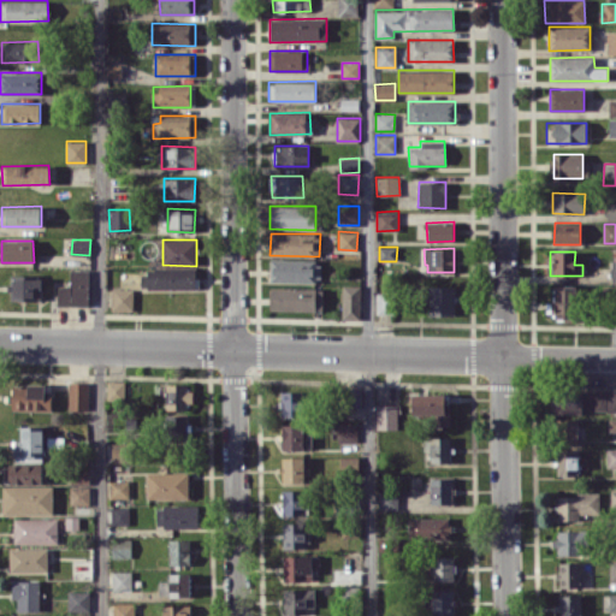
[(319,282),(319,259),(270,259),(271,283),(319,282)]
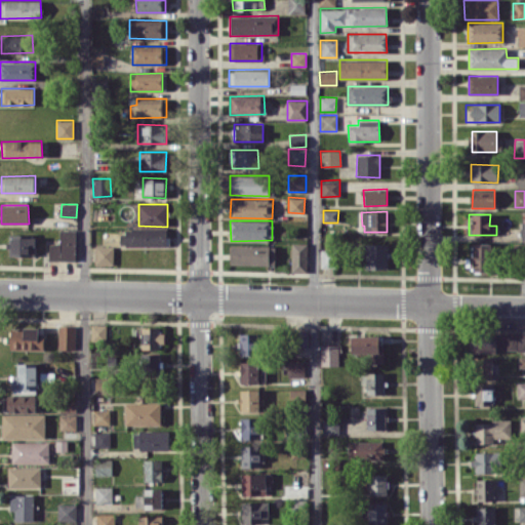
[(75,260),(76,230),(59,229),(59,244),(48,243),(48,259),(75,260)]
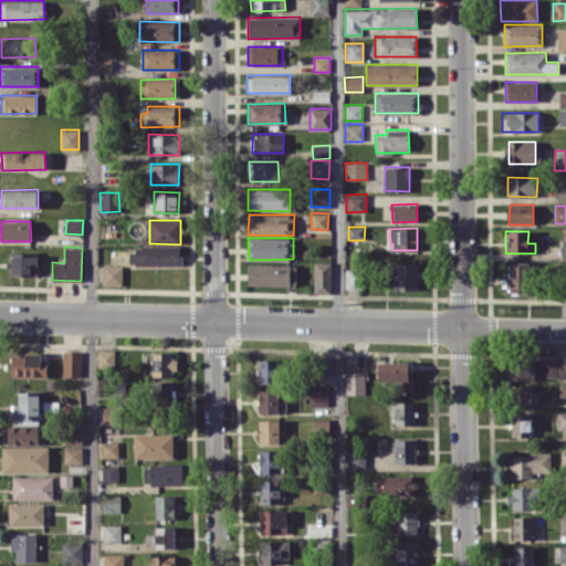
[(179,265),(179,247),(136,247),(136,265),(179,265)]
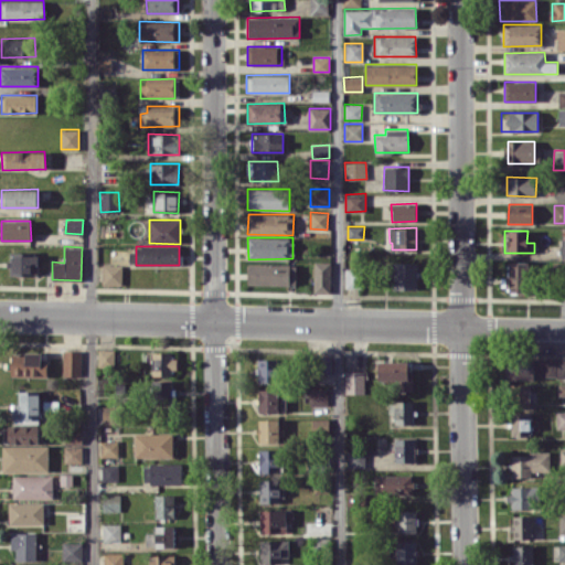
[(10,275),(38,276),(38,253),(10,253),(10,275)]
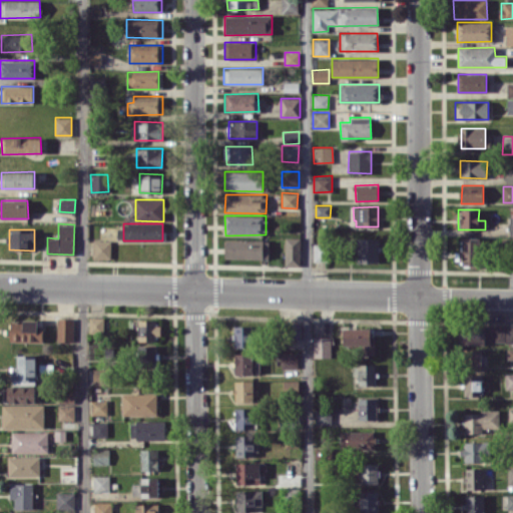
[(300,266),(301,237),(285,236),(285,266),(300,266)]
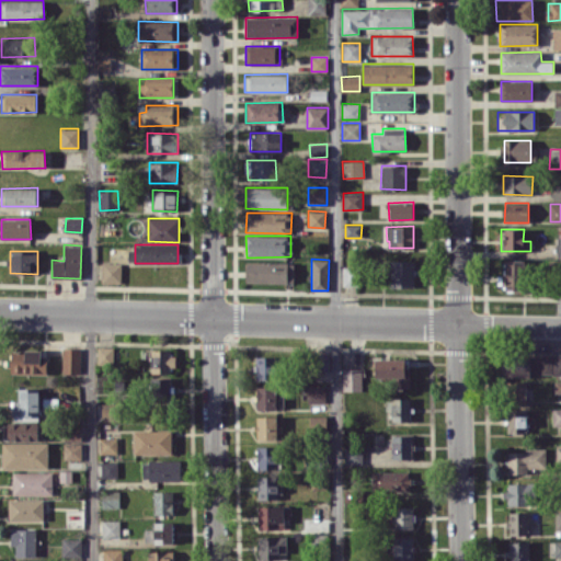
[(414,261),(391,260),(390,287),(413,287),(414,261)]
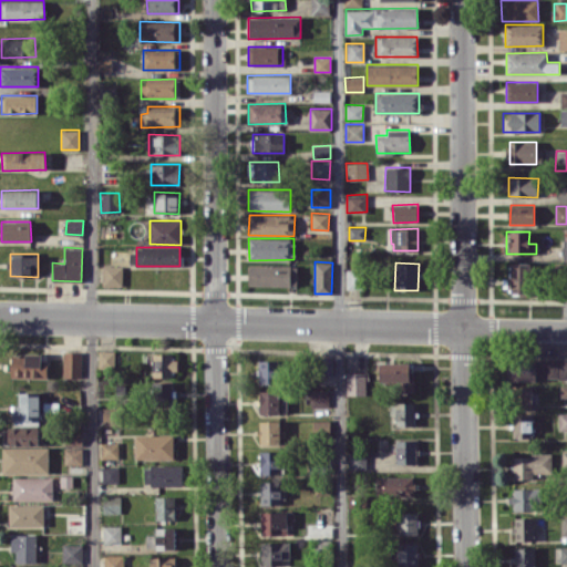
[(509,292),(532,294),(532,263),(511,263),(509,292)]
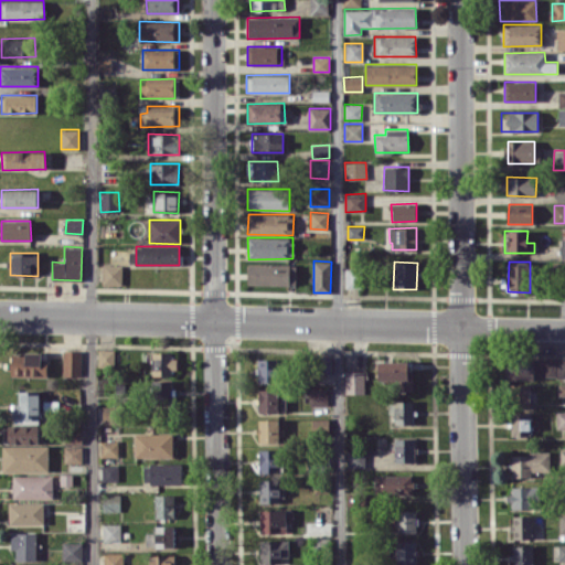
[(564,278),(564,262),(552,263),(552,278),(564,278)]
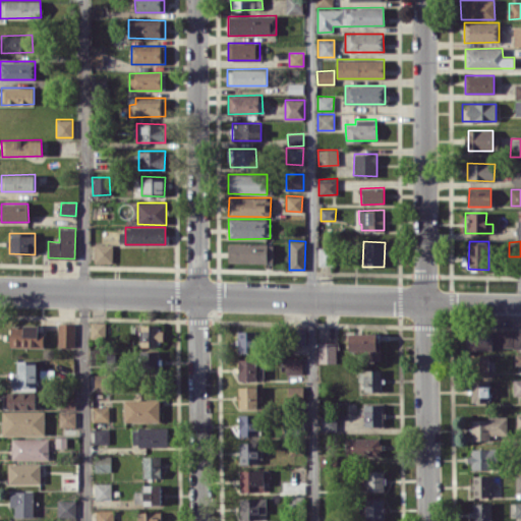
[(228,262),(273,263),(273,243),(228,243),(228,262)]
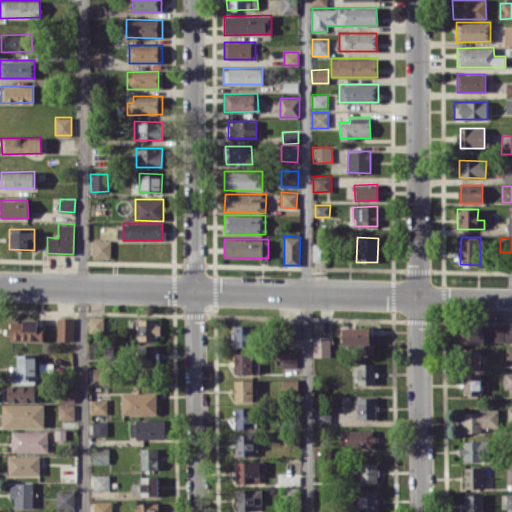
[(111,257),(111,240),(92,240),(92,257),(111,257)]
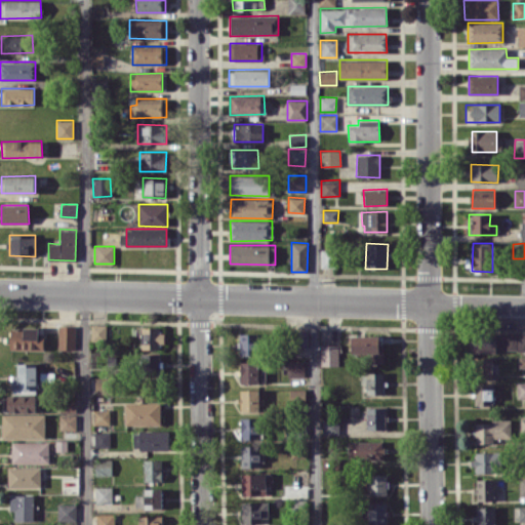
[(320,249),(321,268),(337,267),(336,249),(320,249)]
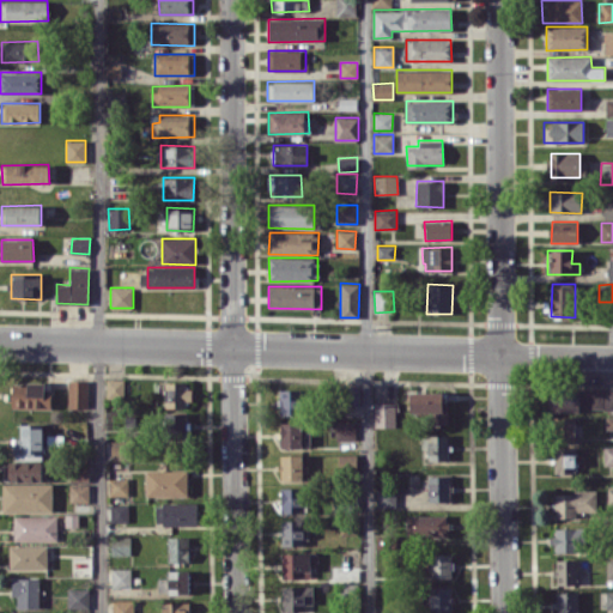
[(107,398),(123,398),(123,378),(107,378),(107,398)]
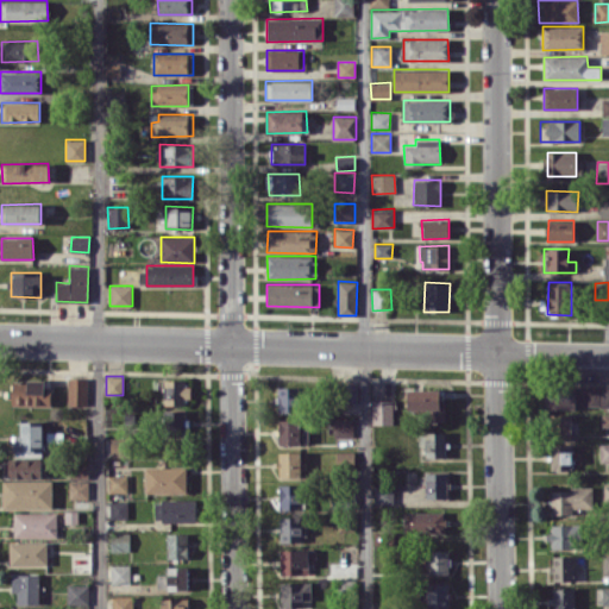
[(67,405),(86,406),(87,378),(68,377),(67,405)]
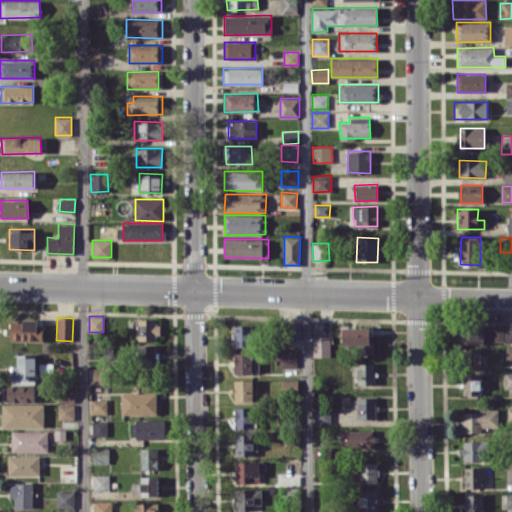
[(43,341),(43,322),(37,322),(37,320),(10,319),(10,341),(43,341)]
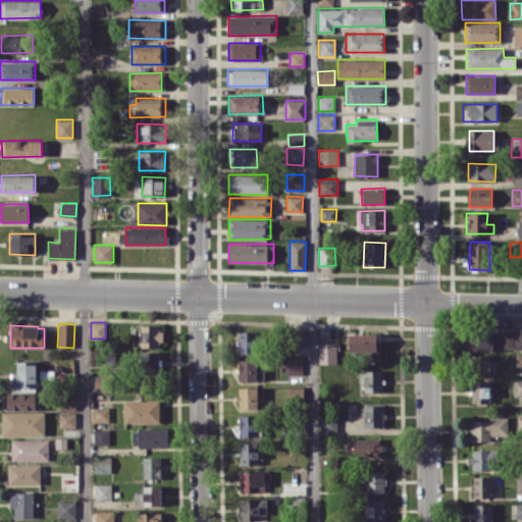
[(161,325),(141,325),(141,347),(161,348),(161,325)]
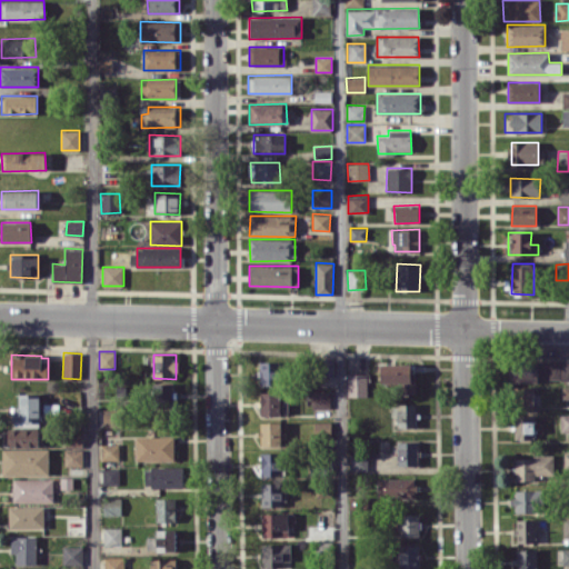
[(568,380),(568,361),(511,360),(511,380),(568,380)]
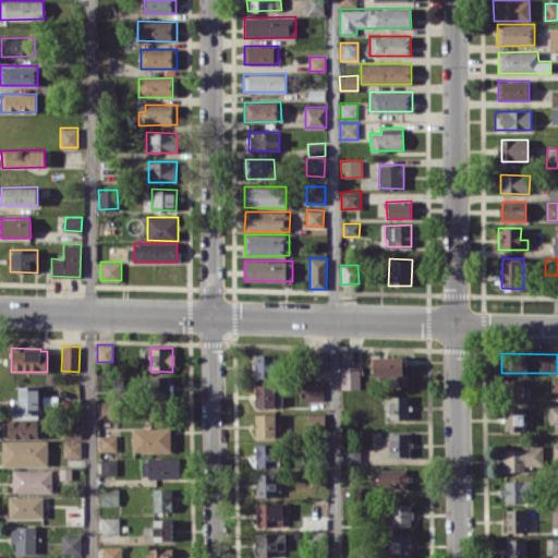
[(254,377),(274,377),(275,354),(254,354),(254,377)]
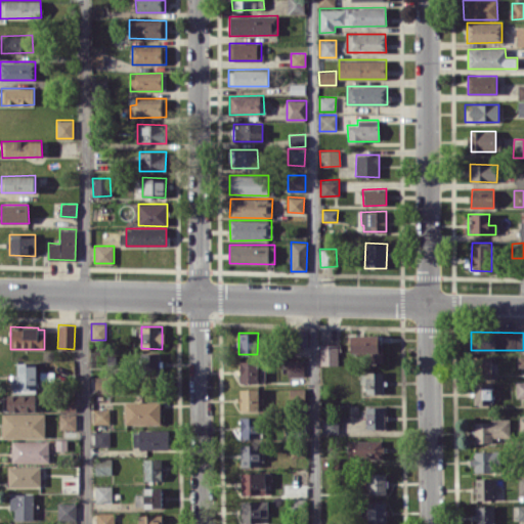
[(383,359),(383,335),(350,335),(350,359),(383,359)]
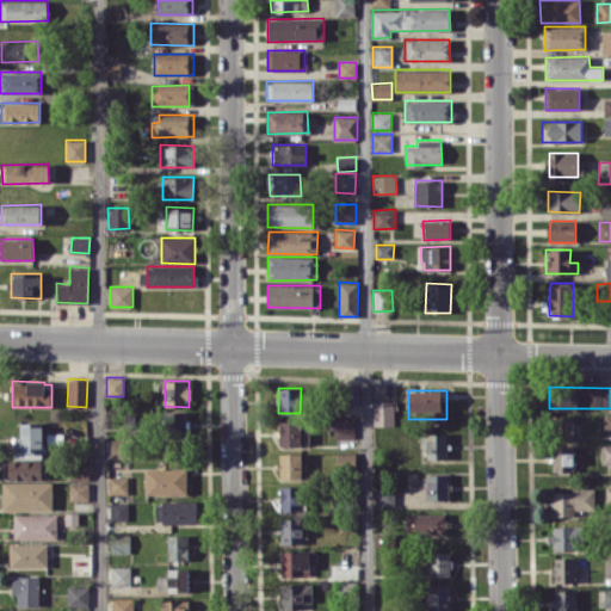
[(372,426),(395,425),(394,401),(372,401),(372,426)]
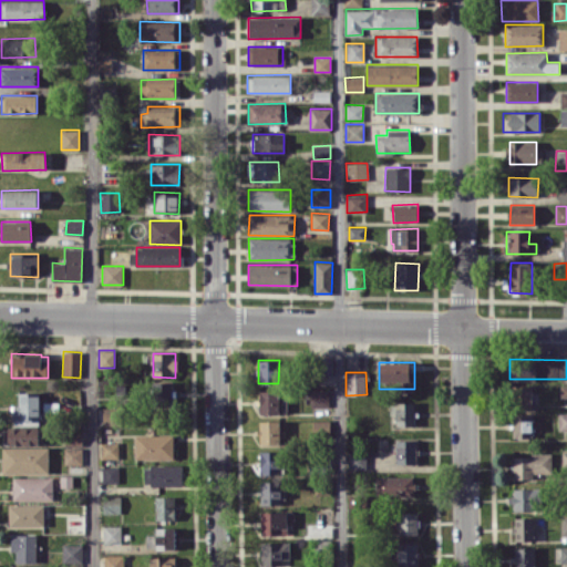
[(175,383),(150,382),(148,399),(174,399),(175,383)]
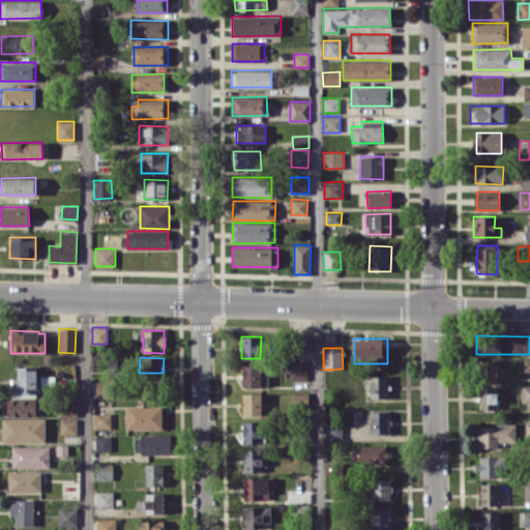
[(497,381),(497,360),(478,360),(478,382),(497,381)]
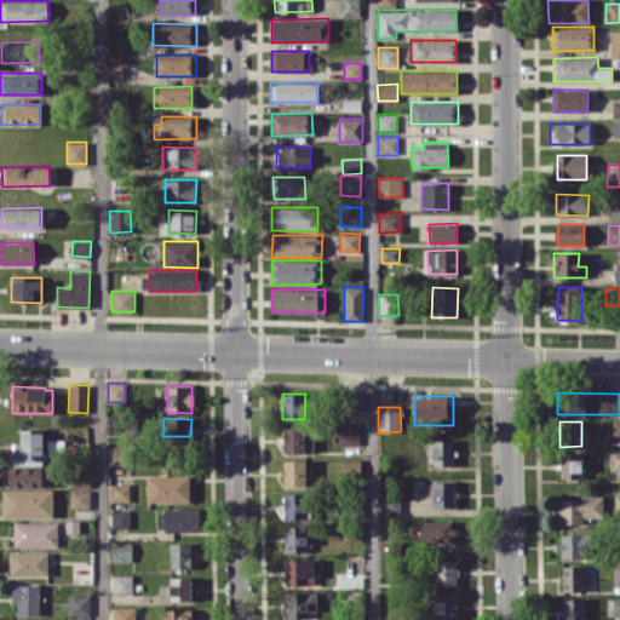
[(283,452),(305,452),(305,426),(283,426),(283,452)]
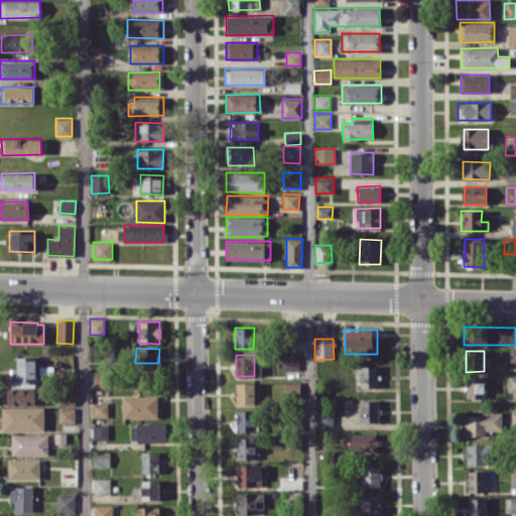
[(299,355),(283,355),(282,370),(299,370),(299,355)]
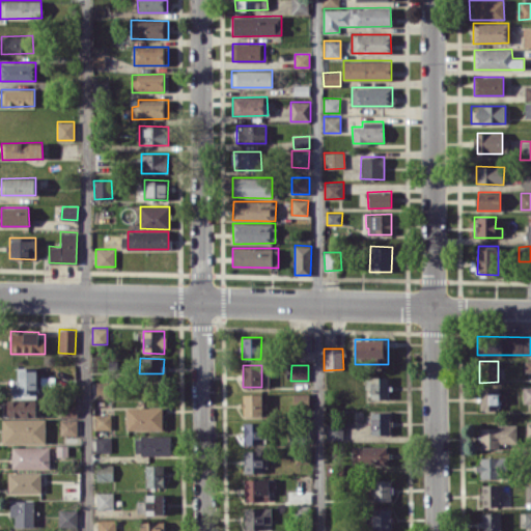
[(36,392),(37,367),(17,367),(17,379),(10,379),(10,391),(36,392)]
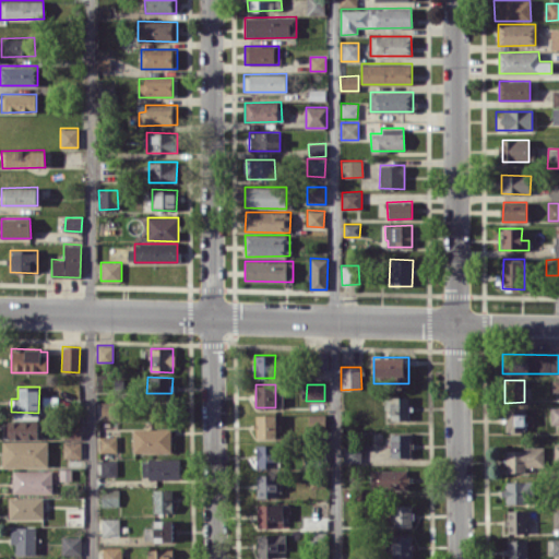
[(408,396),(384,396),(384,408),(389,408),(390,419),(409,419),(408,396)]
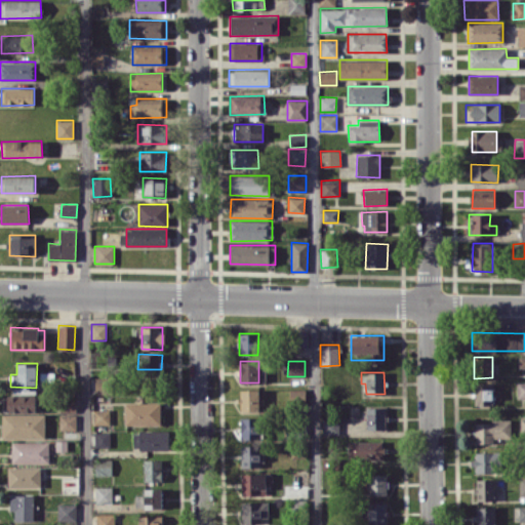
[(94,394),(111,394),(112,377),(95,376),(94,394)]
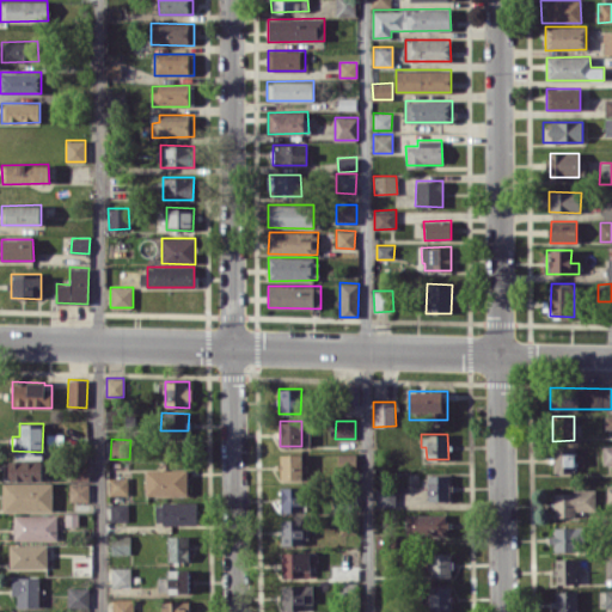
[(611,464),(611,445),(601,445),(603,464),(611,464)]
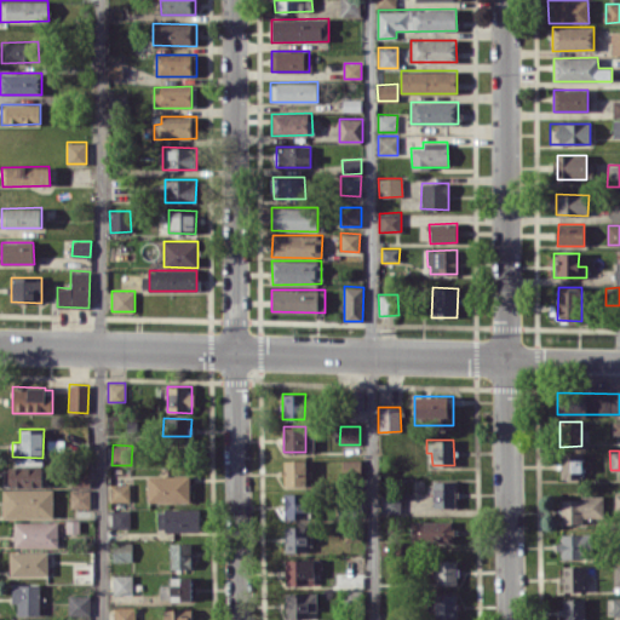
[(581,452),(561,453),(561,478),(583,478),(581,452)]
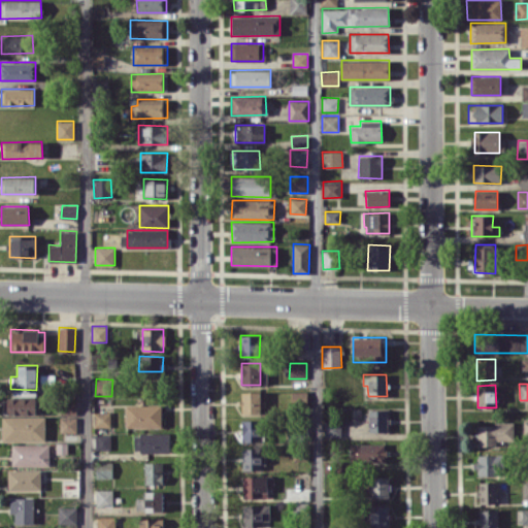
[(261,392),(240,391),(240,413),(261,414),(261,392)]
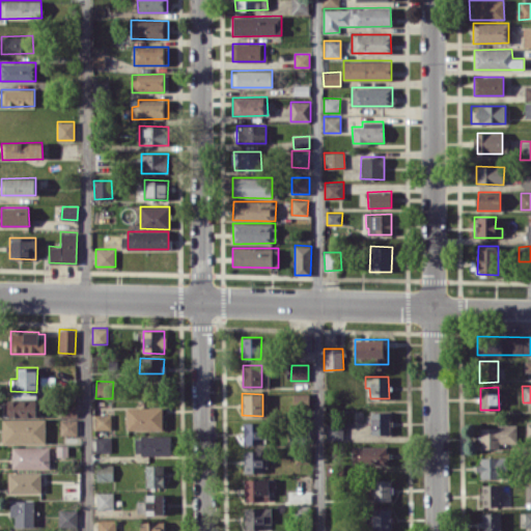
[(294,409),(308,409),(308,393),(292,393),(294,409)]
